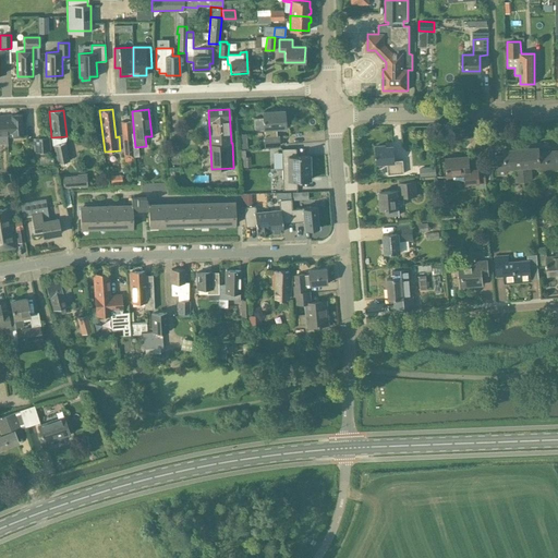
[(263,118),(254,118),(255,130),(265,129),(265,136),(265,146),(279,146),(279,136),(277,136),(277,128),(284,128),(283,110),(263,111),(263,118)]
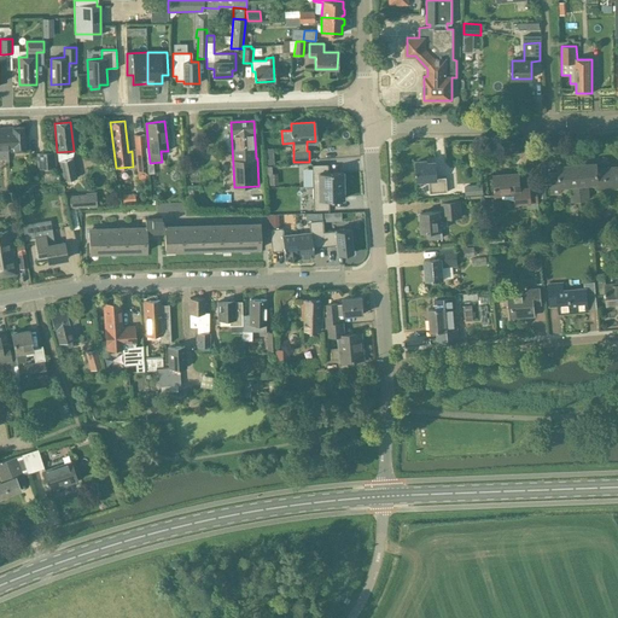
[(23,127),(0,128),(0,151),(9,152),(25,151),(23,127)]
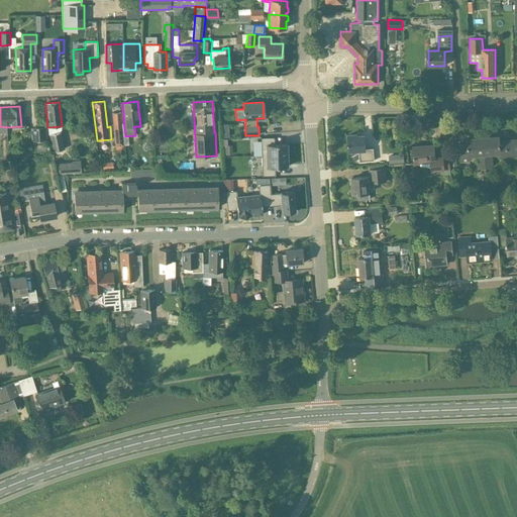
[(112,113),(115,146),(124,145),(122,122),(121,112),(112,113)]
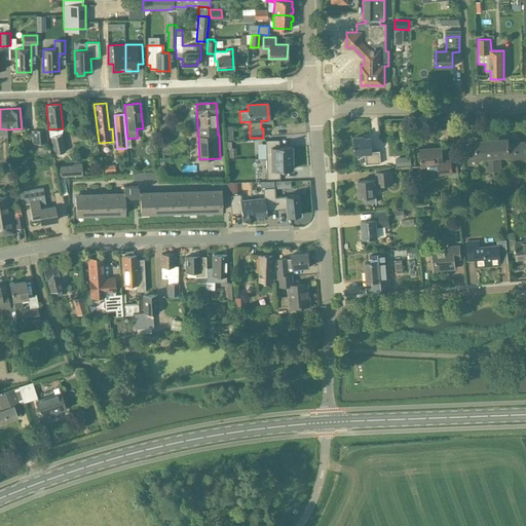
[(46,129),(39,130),(39,137),(40,143),(47,143),(46,129)]
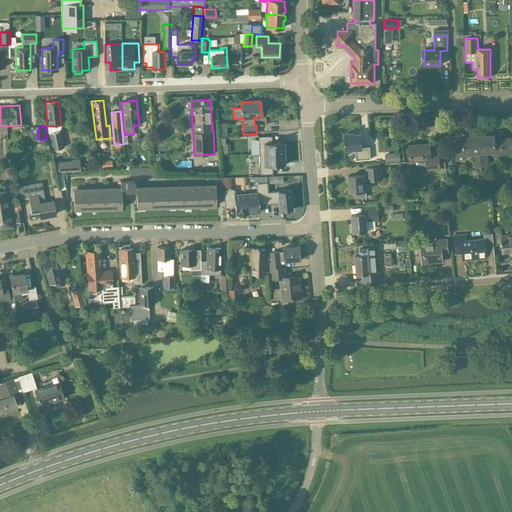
[(49,133),(53,150),(62,148),(64,147),(60,130),(49,133)]
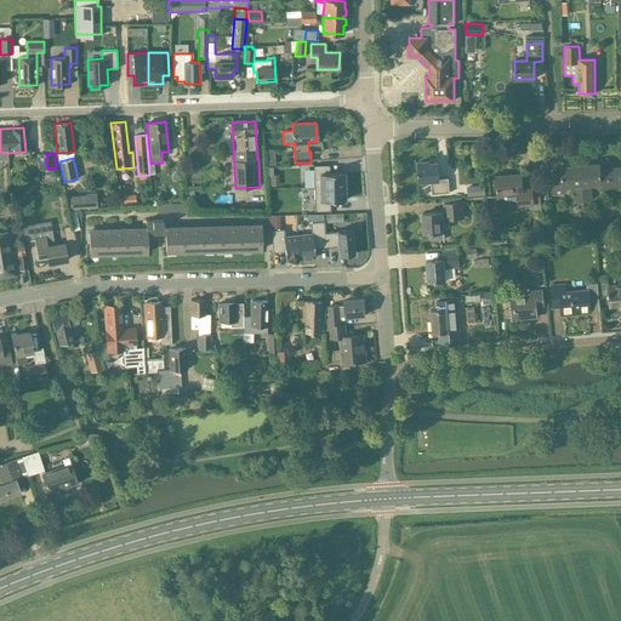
[(428,163),(419,163),(420,182),(431,181),(432,194),(450,193),(449,178),(439,178),(438,164),(428,164),(428,163)]
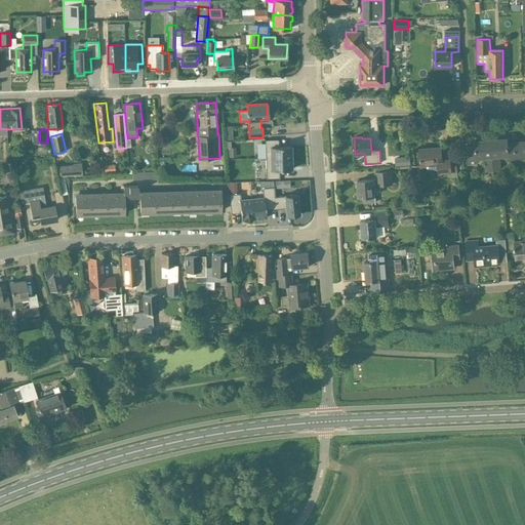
[(279,139),(265,139),(266,158),(291,158),(291,146),(279,147),(279,139)]
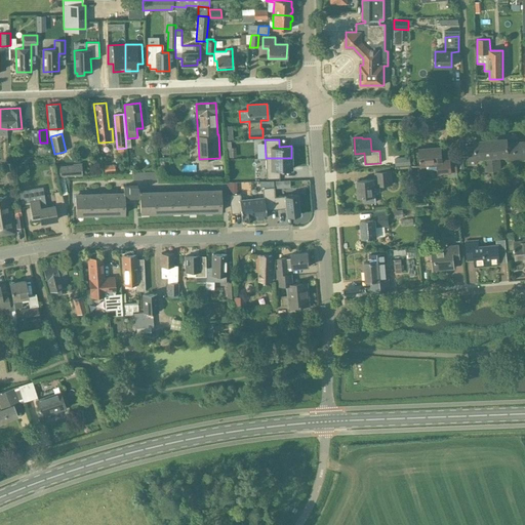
[(490,140),(493,171),(499,170),(498,162),(496,162),(495,157),(515,155),(516,160),(524,158),(524,145),(524,143),(508,145),(508,139),(490,140)]
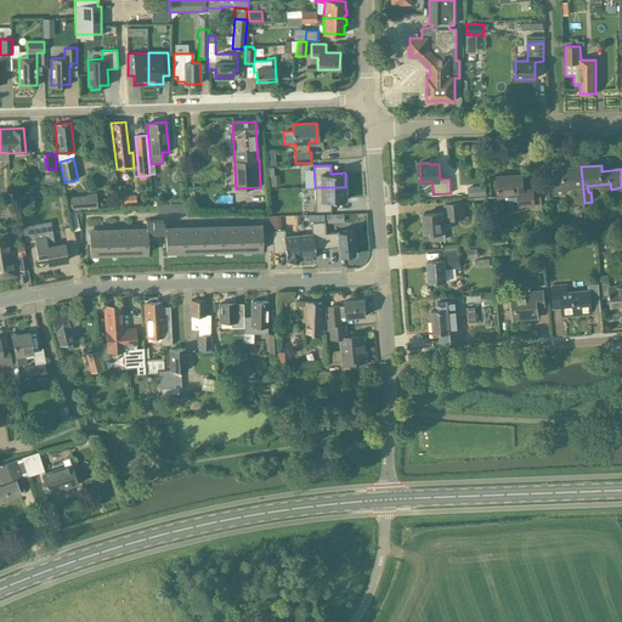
[(577,203),(584,203),(581,167),(563,168),(563,174),(554,175),(555,188),(578,186),(580,193),(576,193),(577,203)]
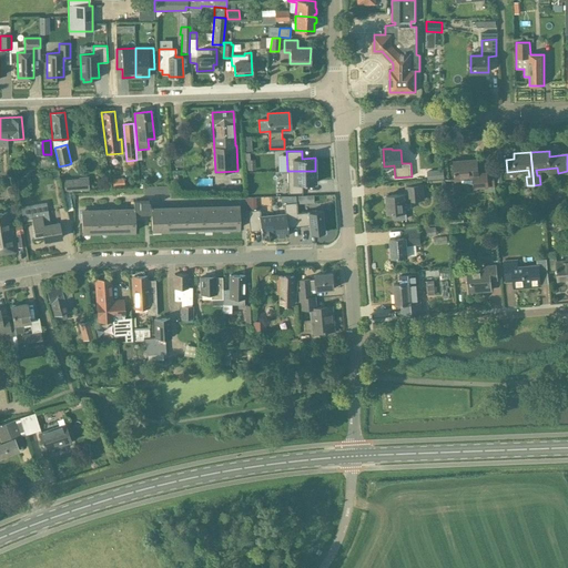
[(478,174),(477,159),(453,161),(454,181),(462,180),(460,176),(473,175),(474,188),(495,185),(494,173),(478,174)]
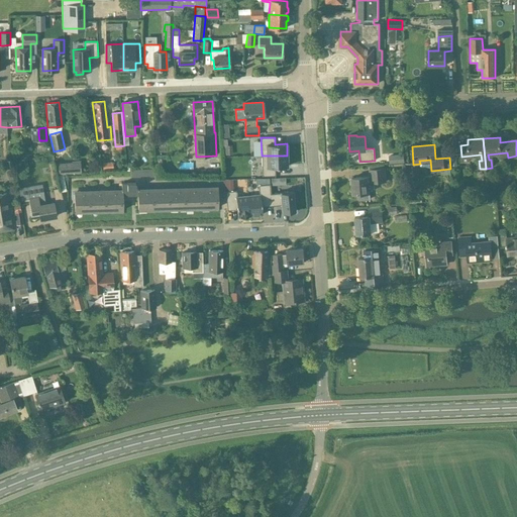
[(405,163),(404,154),(389,156),(390,164),(405,163)]
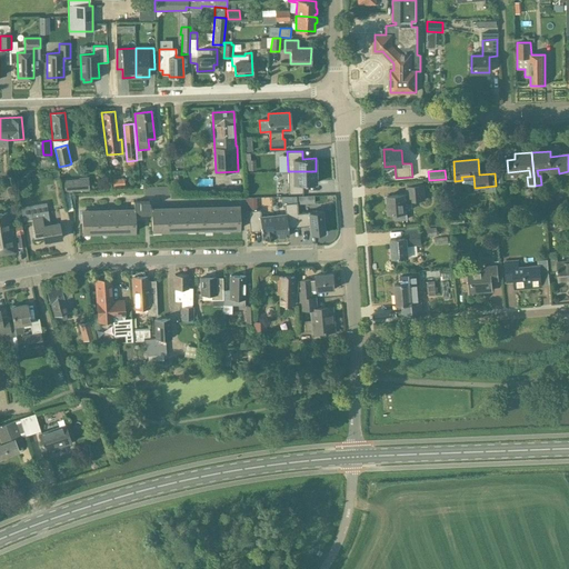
[(316,171),(288,171),(288,193),(303,193),(302,183),(316,183),(316,171)]
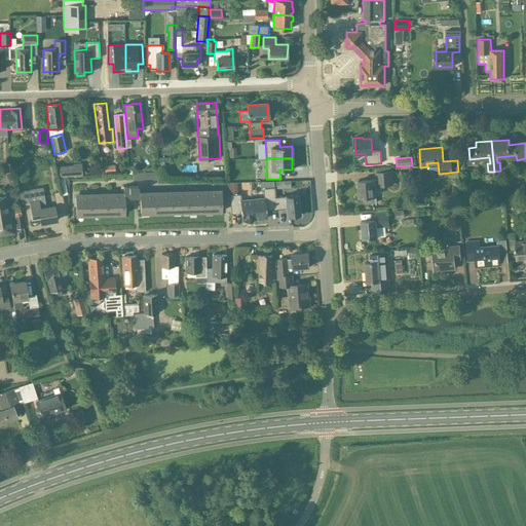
[(115,172),(114,165),(106,166),(106,160),(103,161),(104,173),(115,172)]
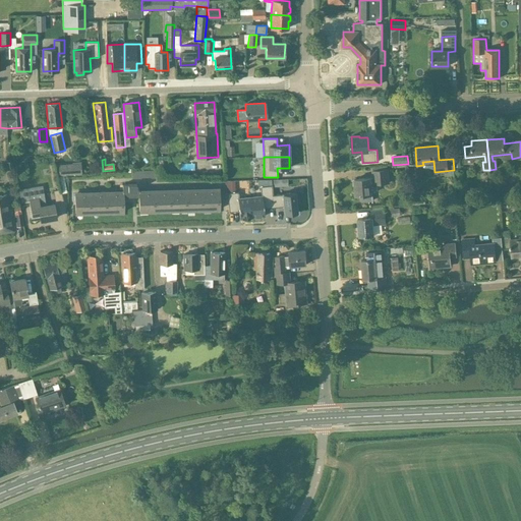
[(81,175),(80,163),(71,163),(71,164),(58,165),(59,176),(69,175),(81,175)]
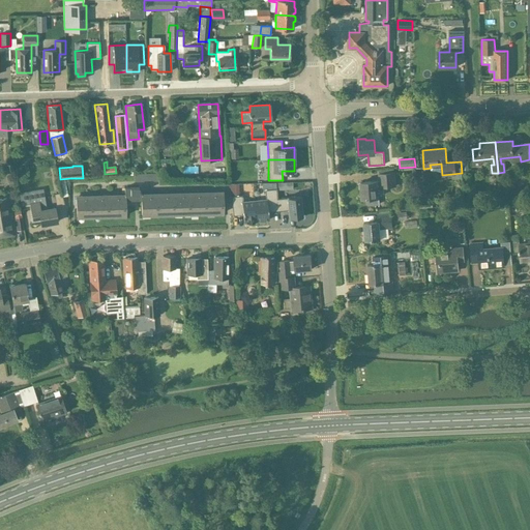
[(394,172),(393,169),(379,170),(380,173),(378,173),(379,181),(361,182),(362,200),(365,200),(365,204),(367,206),(379,205),(377,188),(396,186),(395,172),(394,172)]
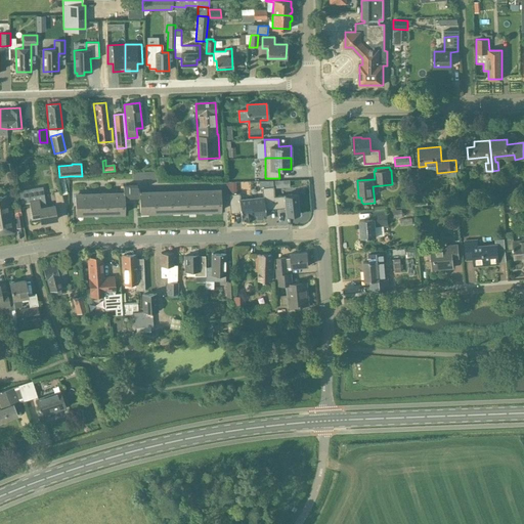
[(131,198),(131,185),(123,185),(123,194),(107,194),(107,214),(124,213),(124,198),(131,198)]
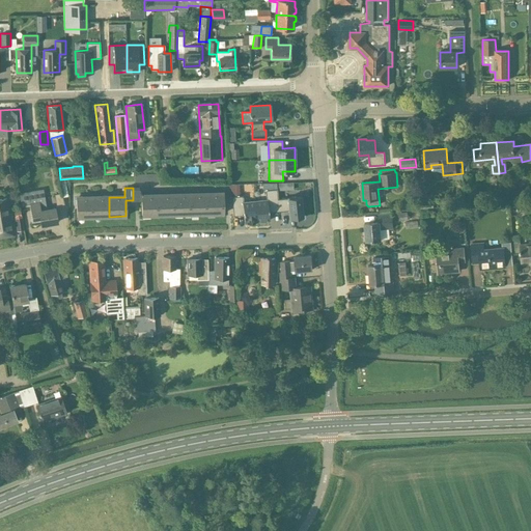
[(133,188),(133,200),(141,200),(141,216),(162,215),(162,196),(142,196),(141,193),(139,193),(139,188),(133,188)]
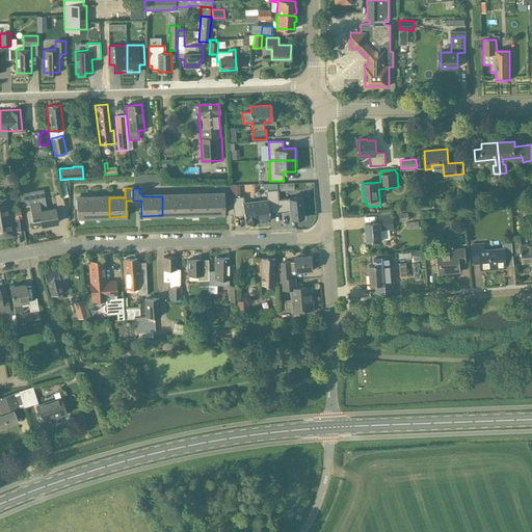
[(44,189),(19,193),(21,206),(31,205),(33,220),(41,218),(42,225),(57,222),(55,209),(47,210),(45,196),(44,189)]
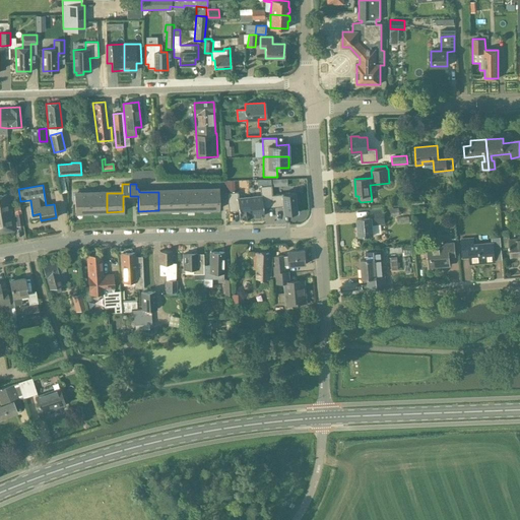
[(250,197),(249,197),(251,217),(252,217),(264,215),(263,208),(272,207),(271,195),(272,195),(271,185),(260,186),(261,196),(250,197)]
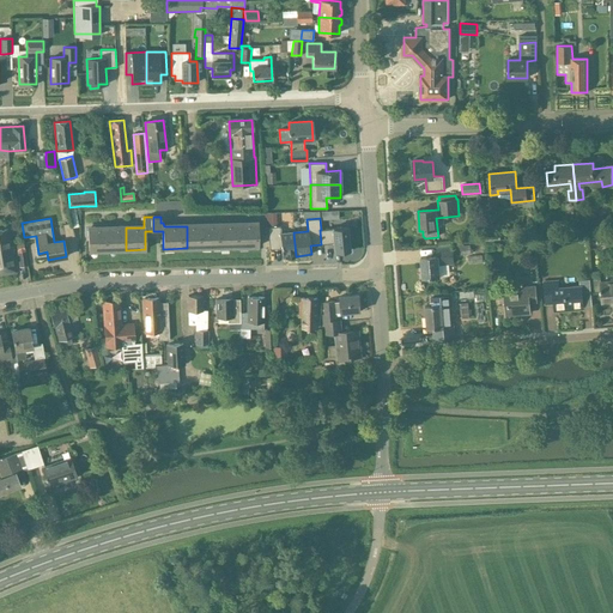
[(73,236),(72,223),(64,224),(65,237),(73,236)]
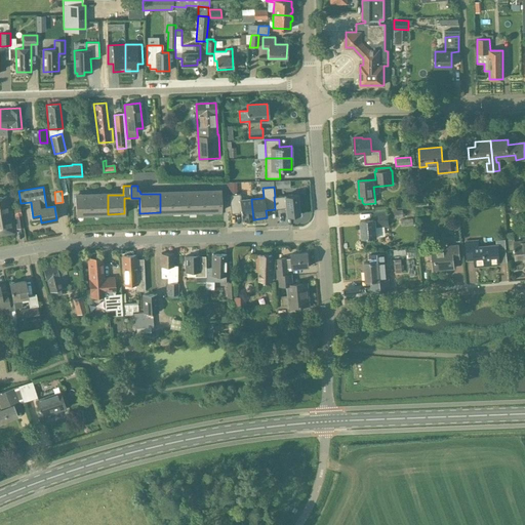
[(199,193),(200,211),(220,210),(219,192),(199,193)]
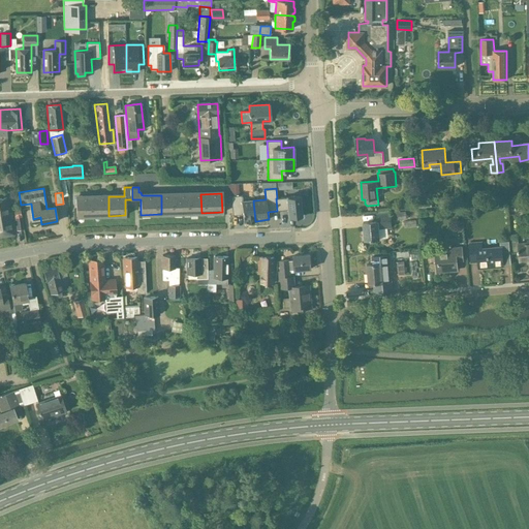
[(181,194),(161,195),(161,214),(181,214),(181,194)]
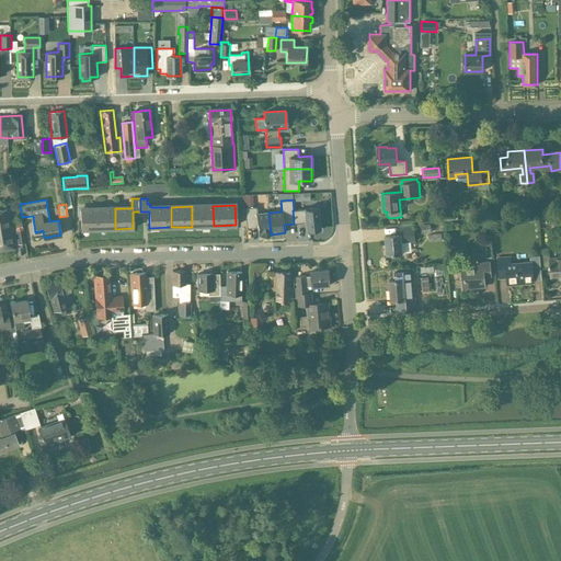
[(214,226),(213,206),(192,206),(192,227),(214,226)]
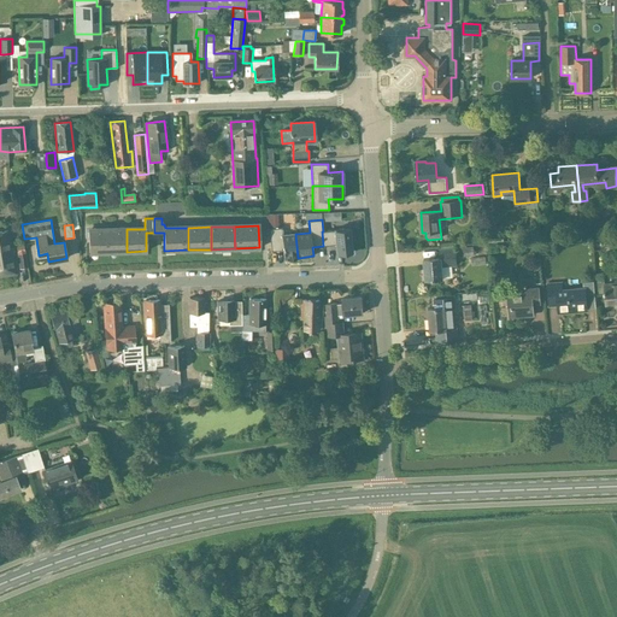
[(278,228),(269,228),(271,251),(283,250),(285,259),(298,258),(295,234),(282,235),(282,227),(278,228)]
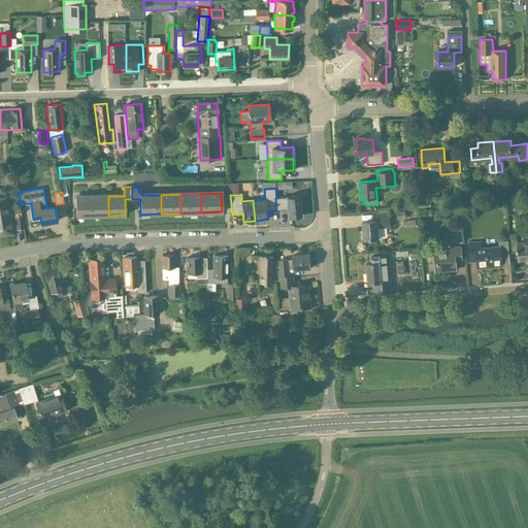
[(276,198),(275,198),(276,210),(277,210),(288,209),(288,217),(301,216),(299,195),(276,198)]
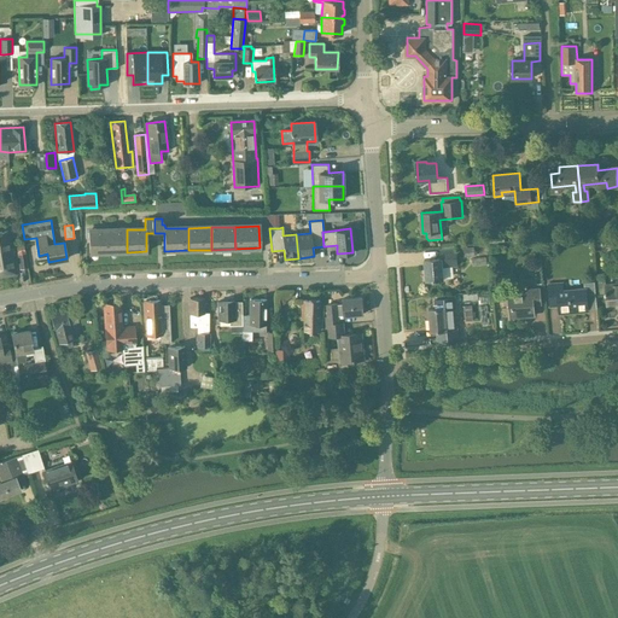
[(127,229),(108,231),(109,252),(127,252),(127,229)]
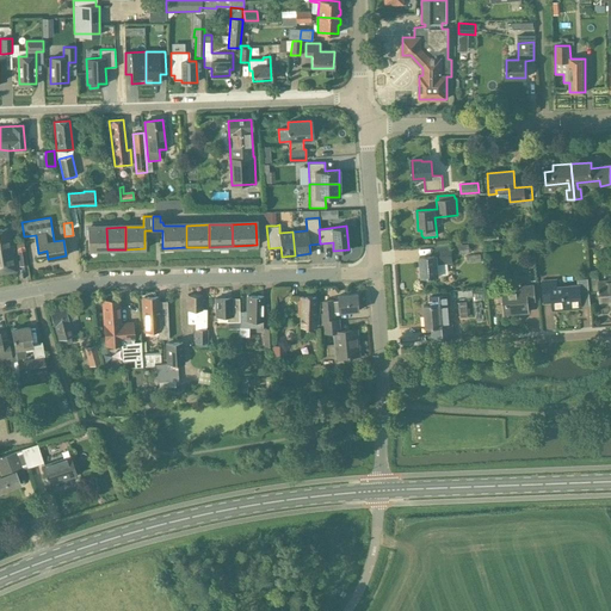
[(10,246),(7,228),(0,228),(0,273),(16,271),(12,246),(10,246)]
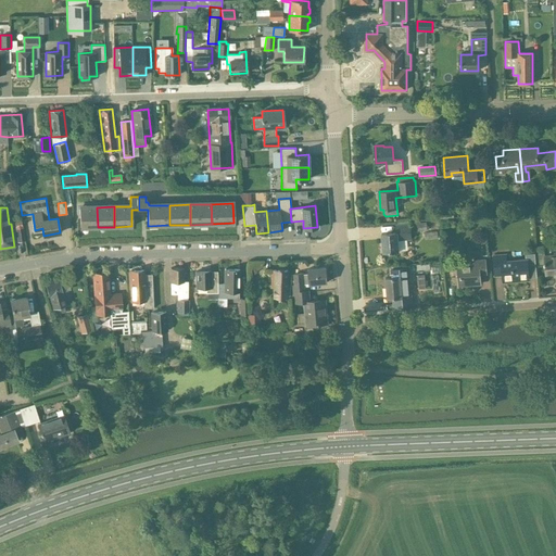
[(98,227),(97,207),(79,207),(80,228),(98,227)]
